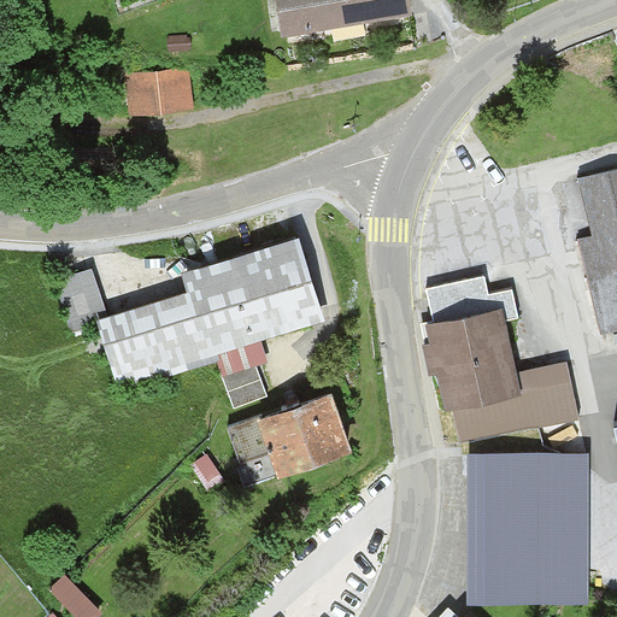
[(413,0),(277,0),(285,35),(416,11),(413,0)]
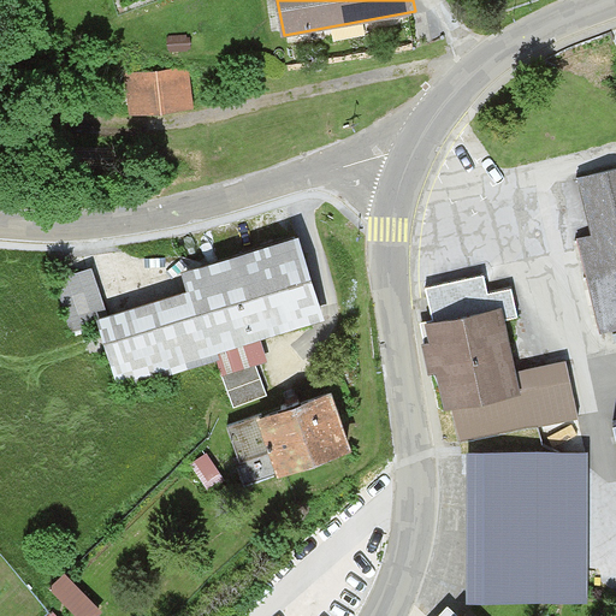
[(185,65),(125,71),(126,112),(194,105),(185,65)]
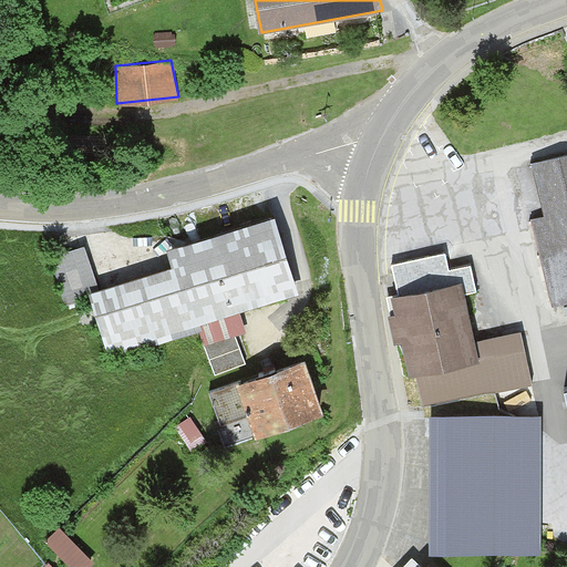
[(528,220),(552,309),(566,305),(566,153),(532,163),(546,216),(528,220)]
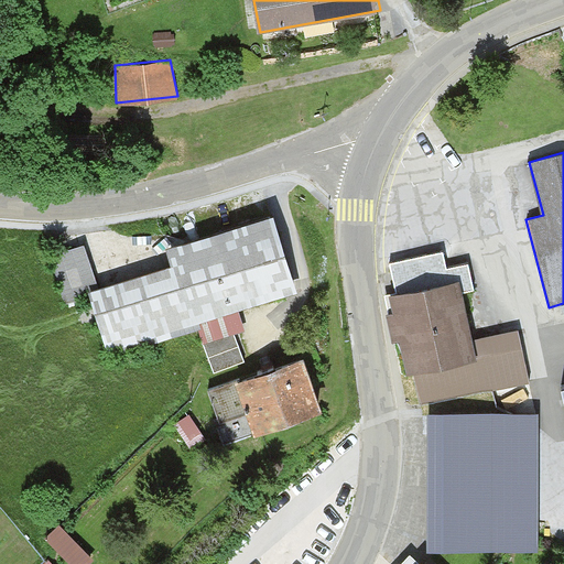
[(297,295),(274,215),(169,246),(174,264),(96,288),(84,247),(51,257),(65,308),(90,302),(107,360),(204,332),(214,367),(240,359),(228,316),(297,295)]
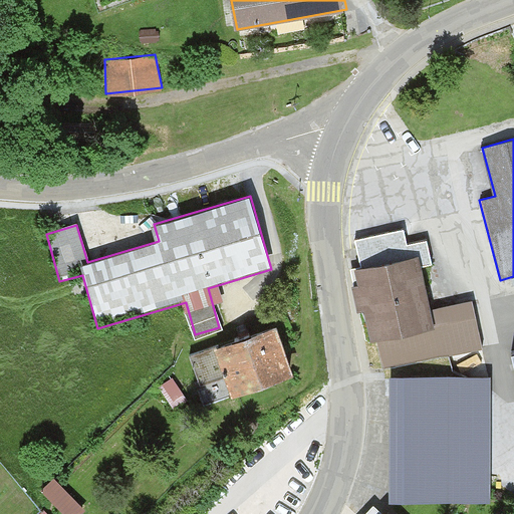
[(356,241),(362,267),(414,255),(418,271),(434,267),(427,238),(402,244),(399,231),(356,241)]
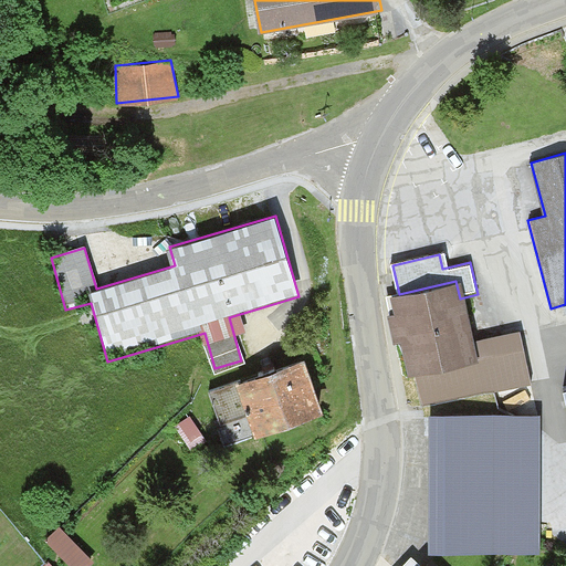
[(399,294),(391,297),(413,375),(478,356),(474,343),(460,299),(456,281),(399,294)]
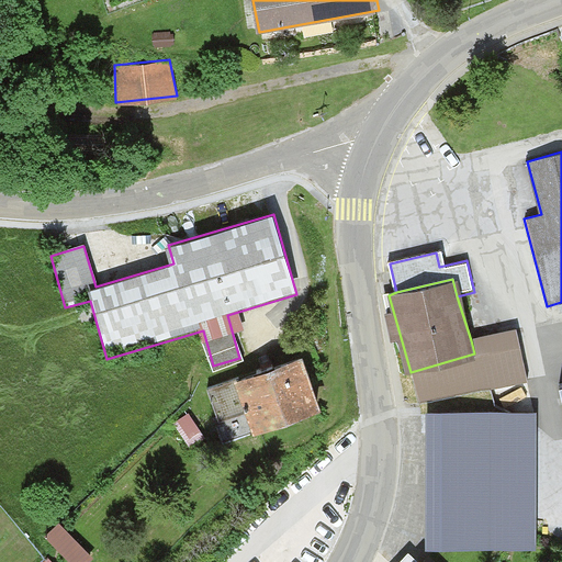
[(474,353),(411,372),(427,409),(502,409),(492,391),(536,378),(516,323),(471,340),(474,353)]
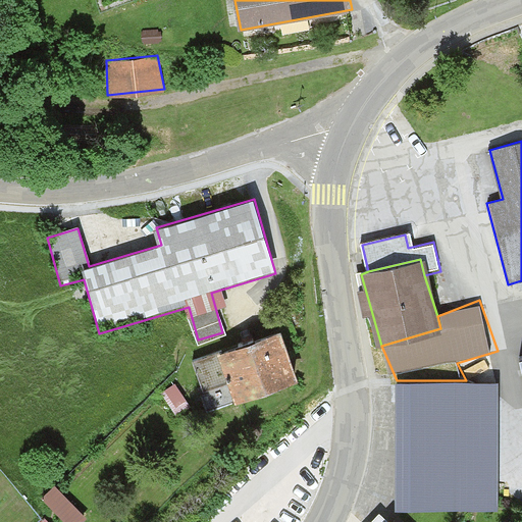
[(284,330),(192,362),(202,393),(228,383),(235,400),(301,377),(284,330)]
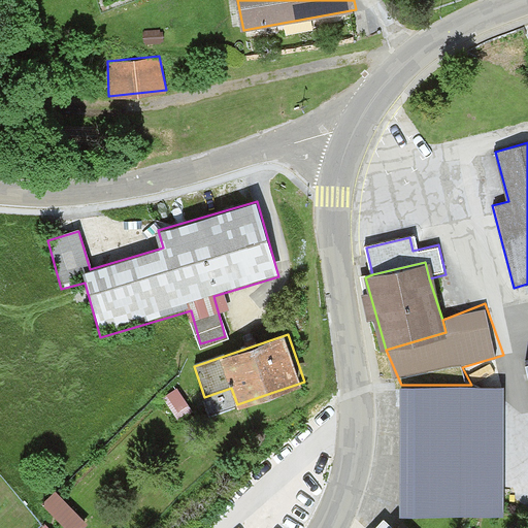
[(471,385),(401,385),(401,512),(504,510),(503,384),(471,385)]
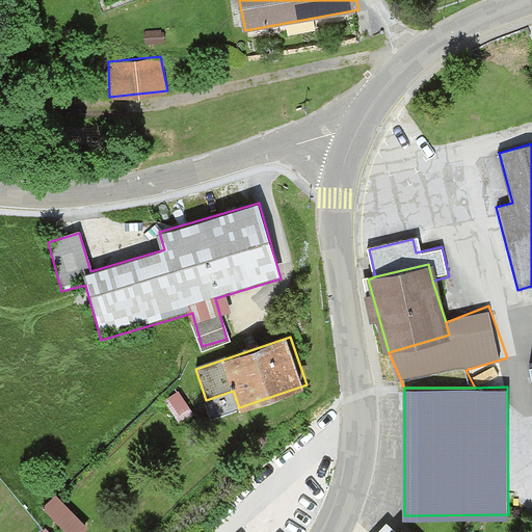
[(62,493),(45,509),(67,531),(79,531),(90,522),(62,493)]
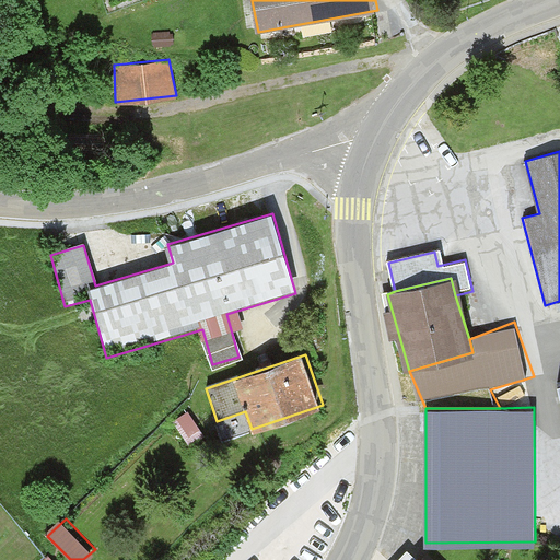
[(430,559),(421,550),(410,559),(430,559)]
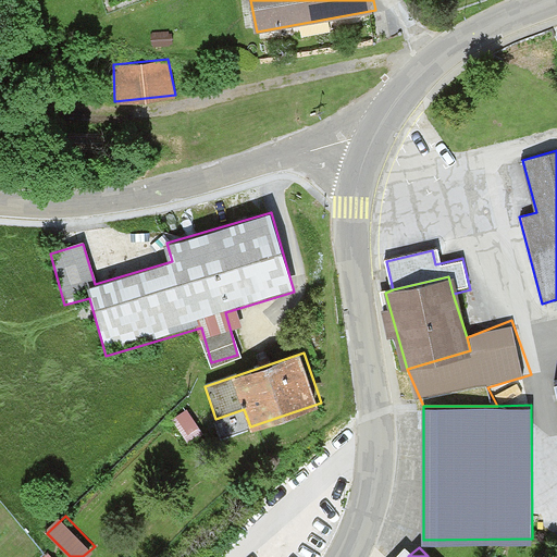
All buildings are outlined.
